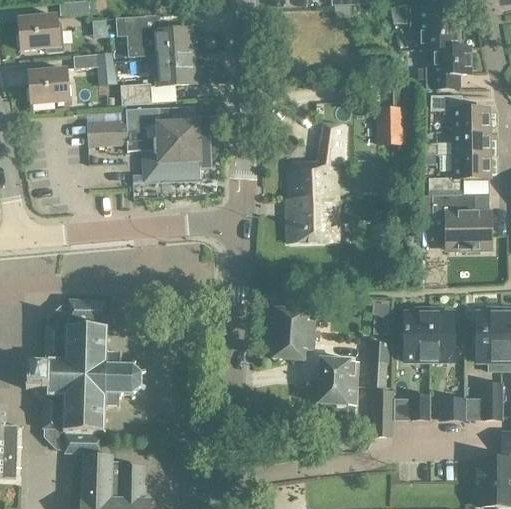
[(60,16),(89,13),(88,1),(59,4),(60,16)]
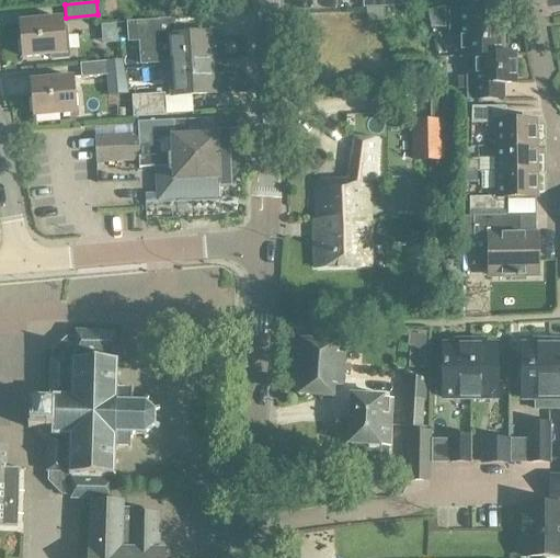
[(502,53),(502,52),(501,24),(488,24),(488,7),(450,8),(450,35),(461,35),(463,54),(477,54),(477,53),(502,53)]
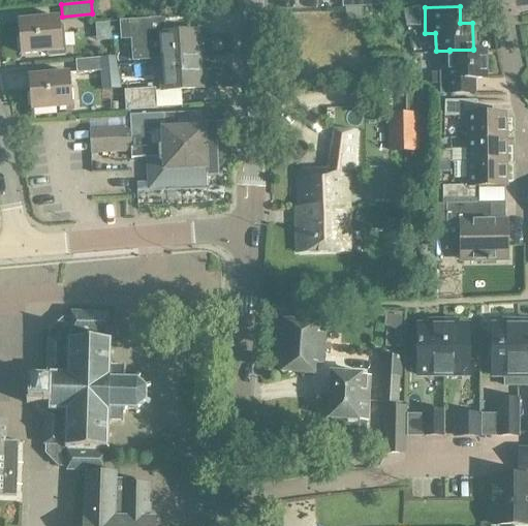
[(20,19),(23,52),(45,50),(45,54),(65,53),(62,22),(58,21),(58,16),(20,19)]
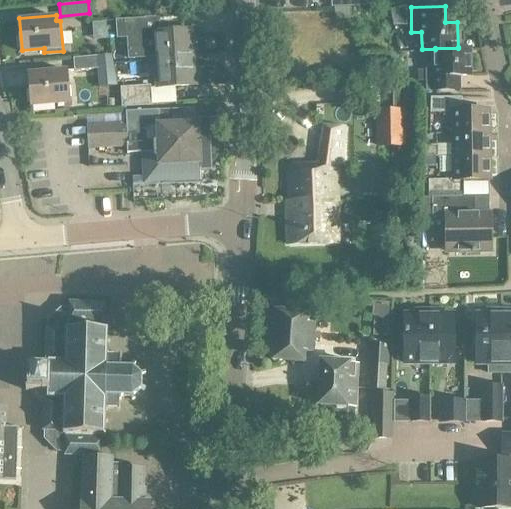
[(156,57),(193,55),(192,27),(160,29),(159,16),(116,19),(117,38),(127,37),(129,58),(156,57)]
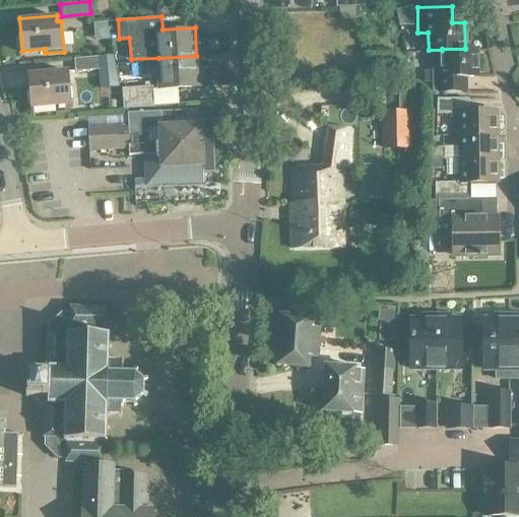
[(442,49),(442,50),(442,65),(434,65),(434,89),(466,89),(466,74),(478,74),(478,48),(465,48),(465,49),(442,49)]
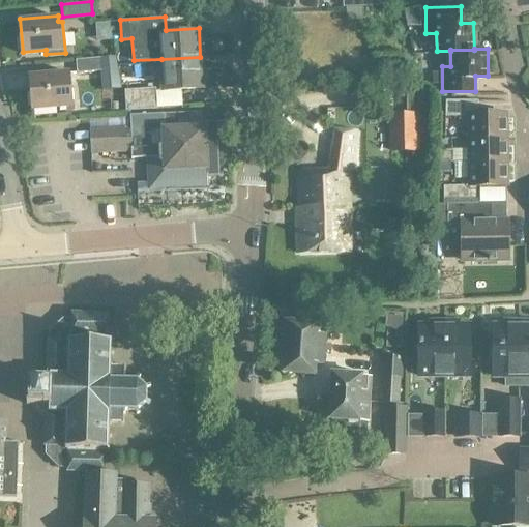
[(78,72),(110,68),(108,57),(76,60),(78,72)]
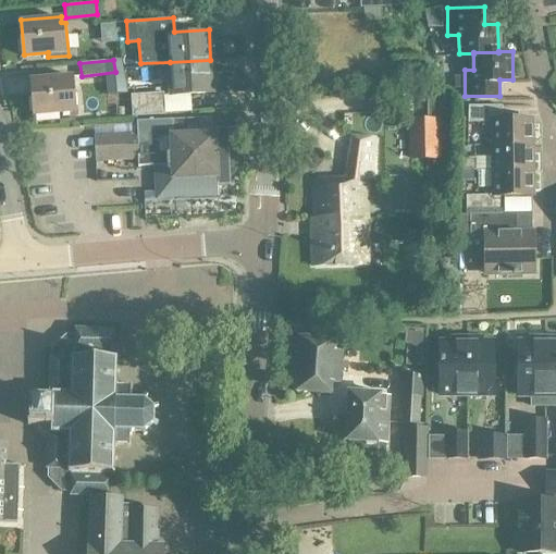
[(210,60),(170,62),(171,93),(212,90),(210,60)]
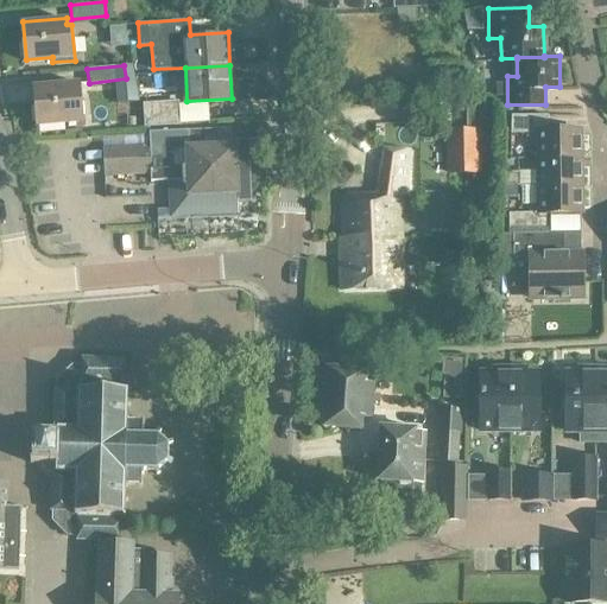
[(38,122),(81,119),(77,81),(35,84),(38,122)]
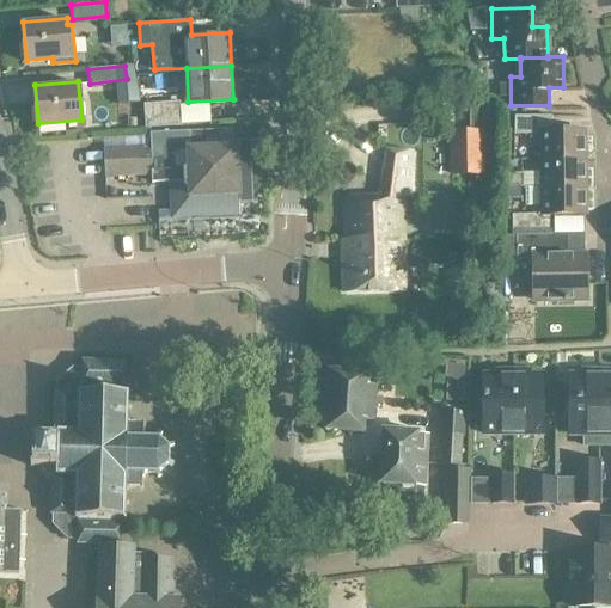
[(146,127),(182,123),(179,100),(145,103),(146,127)]
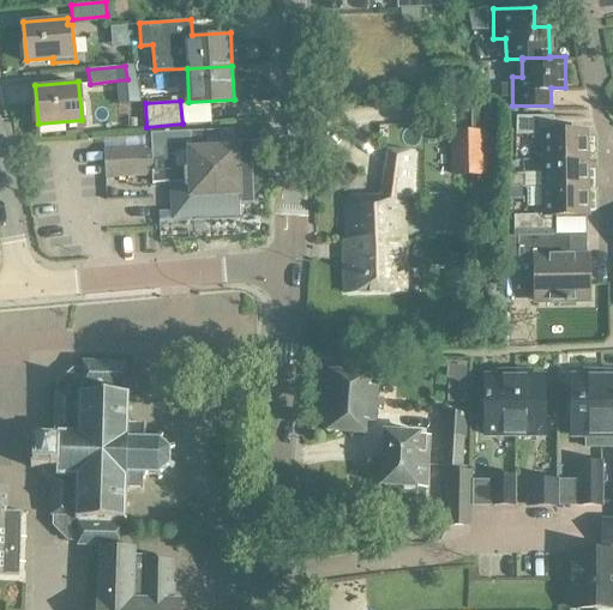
[(544,158),(587,157),(587,128),(553,128),(553,113),(516,113),(516,132),(544,131),(544,158)]
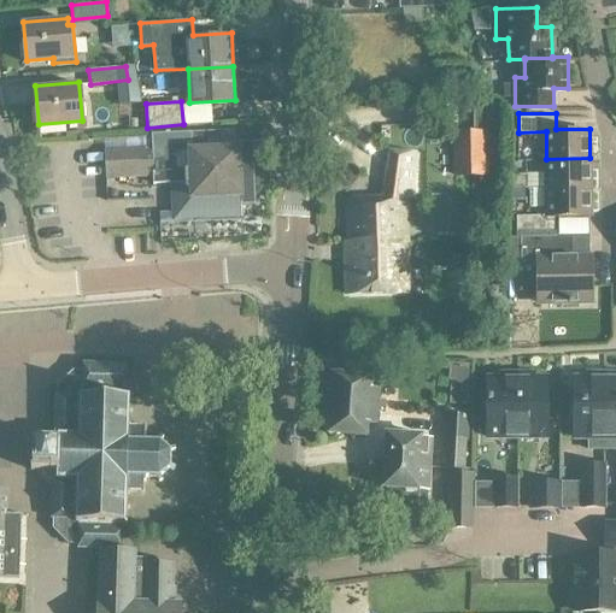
[(240,207),(240,201),(254,200),(252,139),(235,139),(235,128),(152,130),(153,143),(153,172),(154,181),(172,180),(174,210),(240,207)]
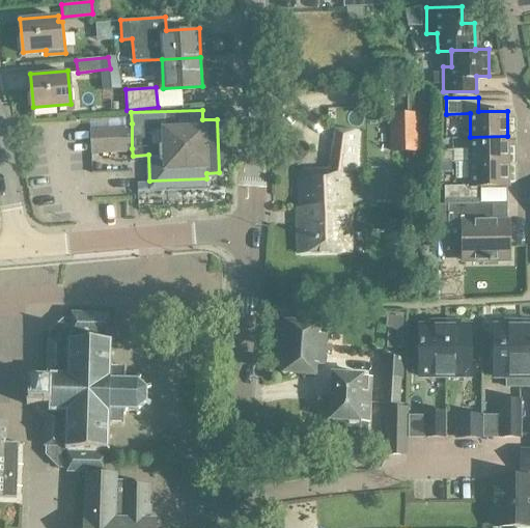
[(390,114),(391,153),(421,151),(419,113),(390,114)]
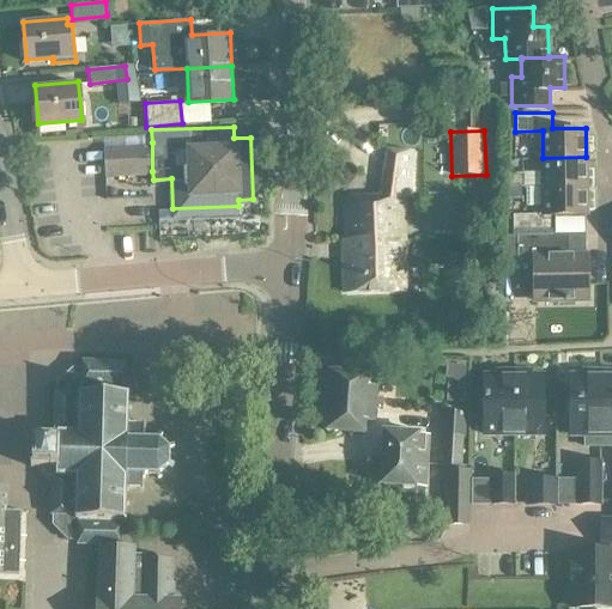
[(152,171),(152,142),(104,144),(105,172),(152,171)]
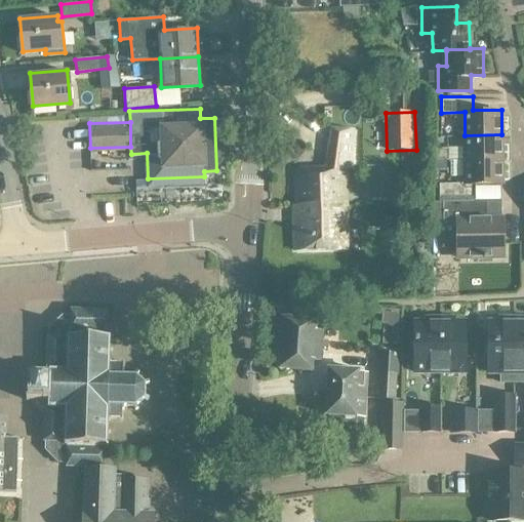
[(351,161),(355,128),(330,125),(325,165),(295,166),(297,216),(294,216),(295,247),(346,246),(346,161),(351,161)]
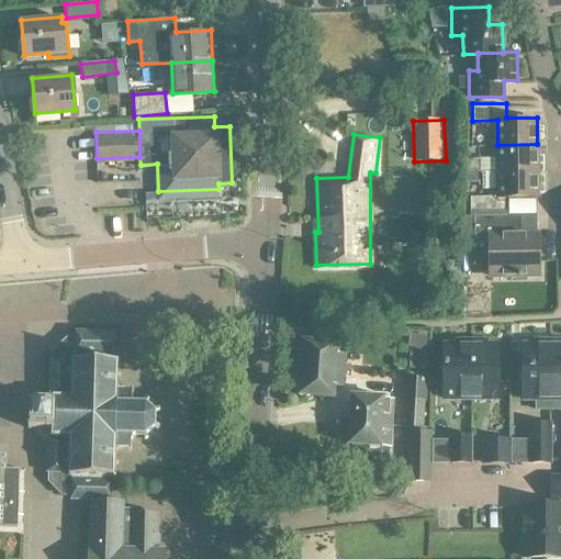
[(537,144),(497,145),(497,169),(537,169),(537,144)]
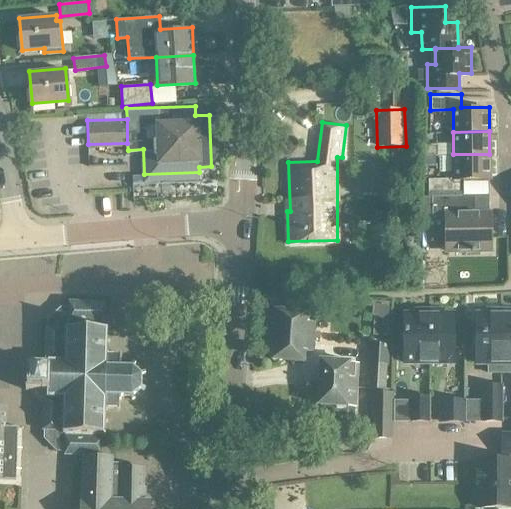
[(489,177),(489,154),(453,154),(453,177),(428,177),(428,190),(462,190),(462,177),(489,177)]
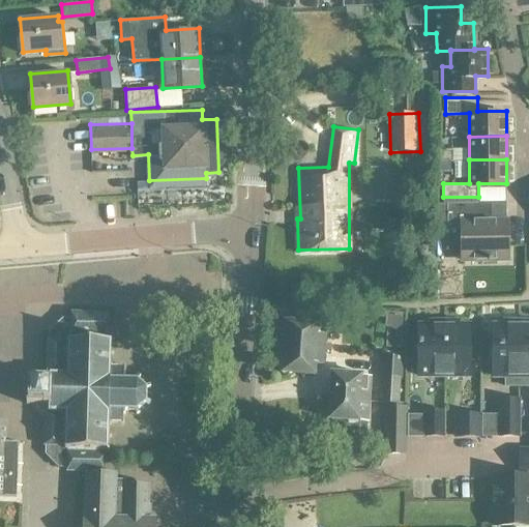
[(447,232),(462,232),(462,258),(508,257),(507,218),(483,218),(483,201),(447,201),(447,232)]
